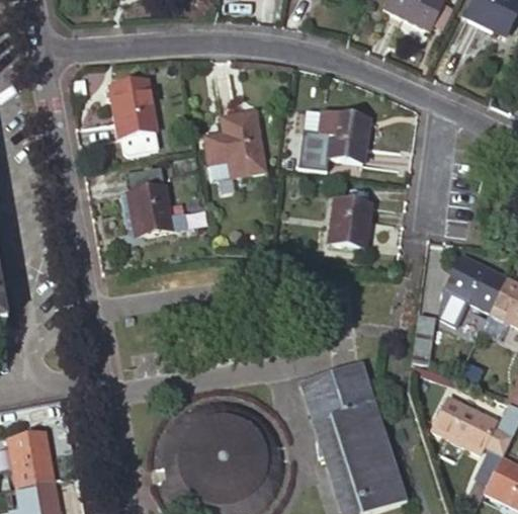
[(390,0),(385,10),(427,29),(430,24),(439,6),(441,0),(390,0)]
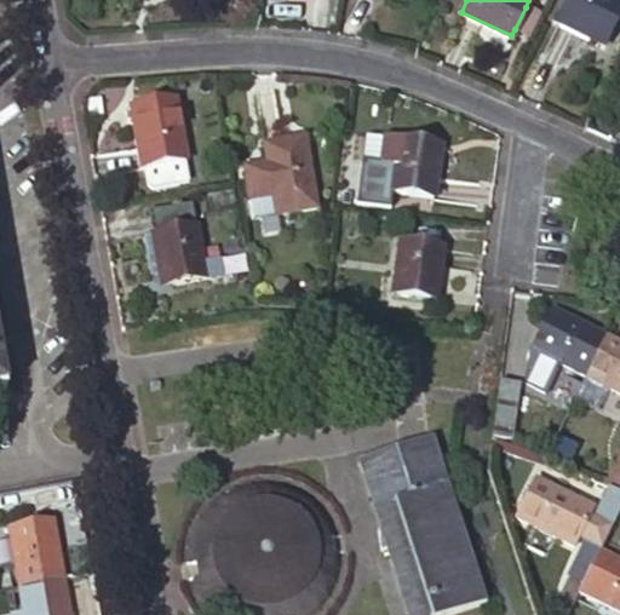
[(603,42),(619,9),(619,4),(612,0),(566,0),(556,19),(603,42)]
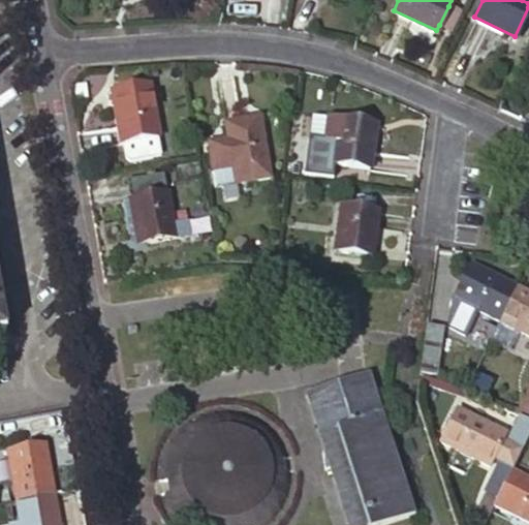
[(459,11),(448,6),(439,25),(449,30),(459,11)]
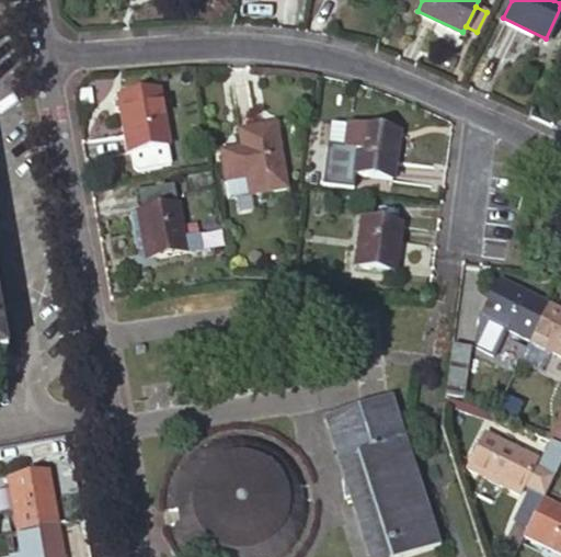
[(168,145),(157,88),(118,94),(128,151),(133,151),(136,167),(169,161),(165,145),(168,145)]
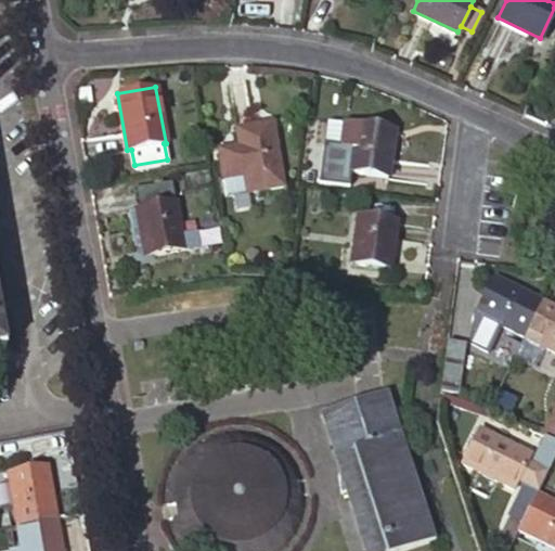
[(344,120),(340,144),(352,146),(350,170),(387,176),(394,128),(344,120)]
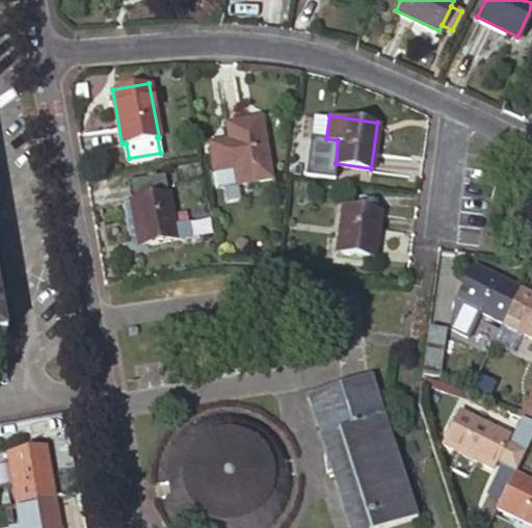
[(215,168),(235,165),(237,182),(237,183),(271,176),(260,116),(227,122),(230,138),(210,141),(215,168)]
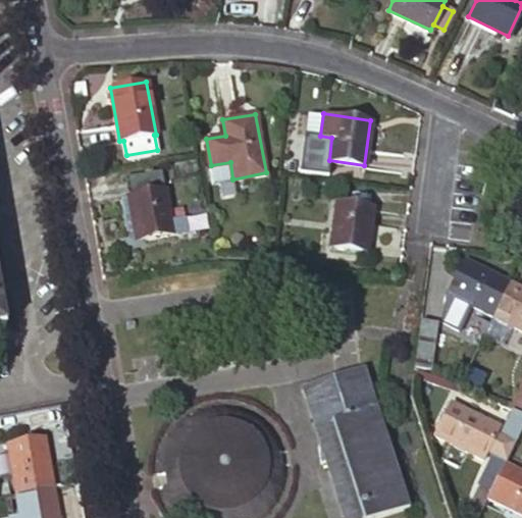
[(331,138),(320,136),(317,159),(329,160),(331,138)]
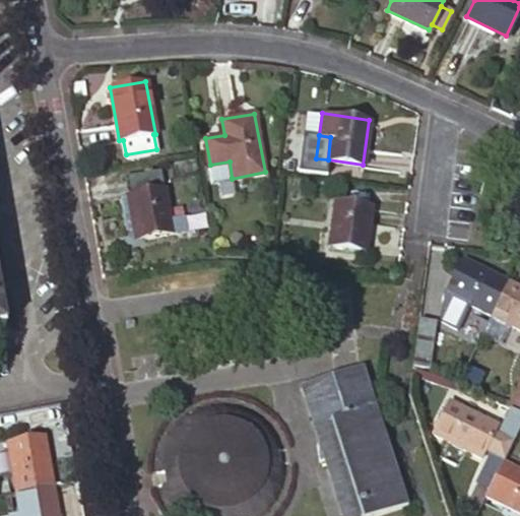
[(230,162),(210,165),(213,181),(232,178),(230,162)]
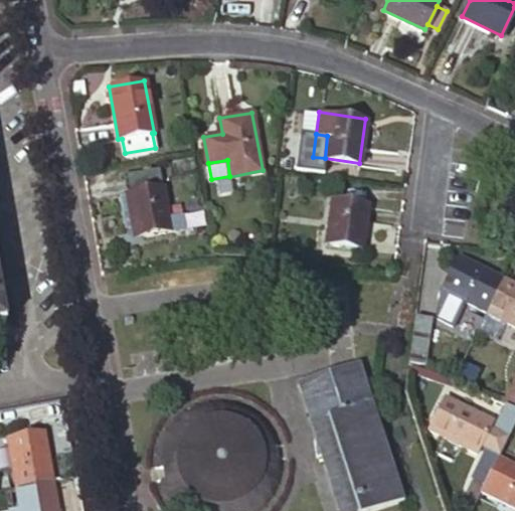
[(166,208),(159,168),(123,175),(127,195),(119,197),(124,227),(135,228),(136,236),(185,227),(181,206),(166,208)]
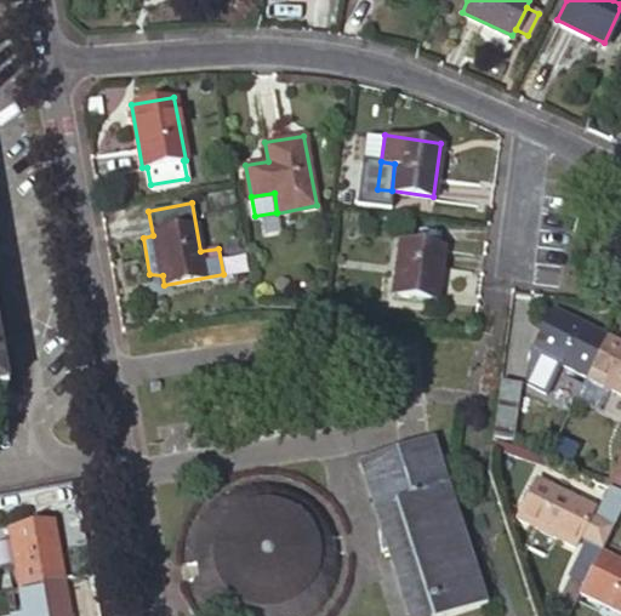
[(436,298),(443,246),(402,240),(393,292),(436,298)]
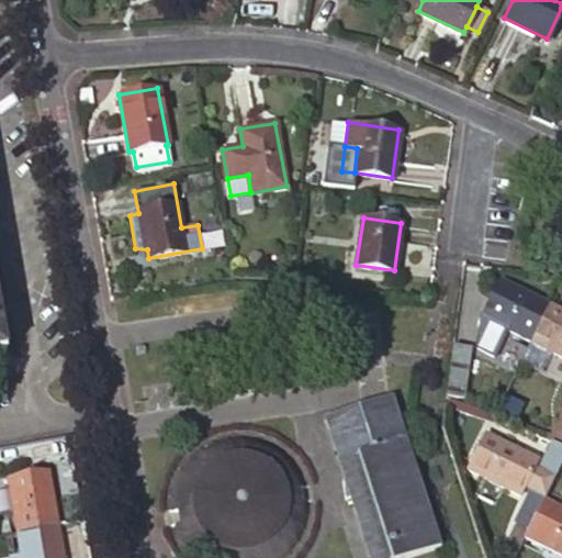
[(548,302),(499,278),(481,314),(529,338),(548,302)]
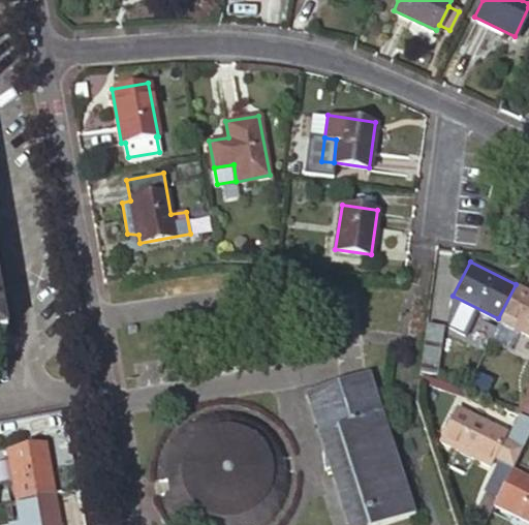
[(528,290),(516,284),(498,318),(528,334),(528,290)]
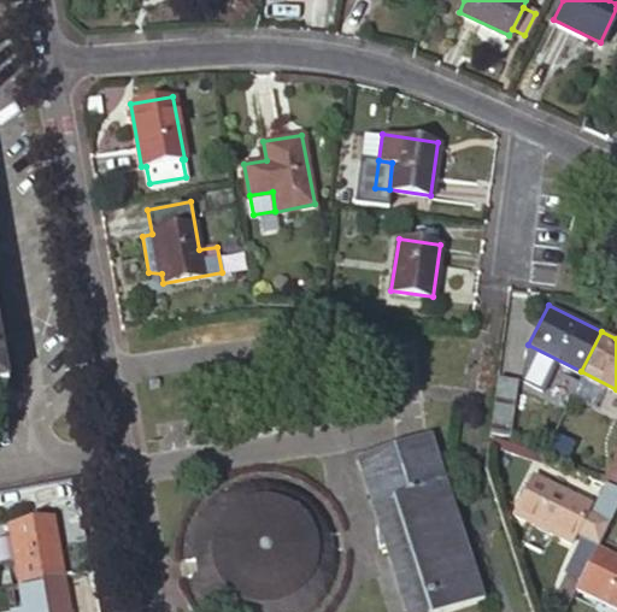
[(594,402),(581,371),(571,392),(594,402)]
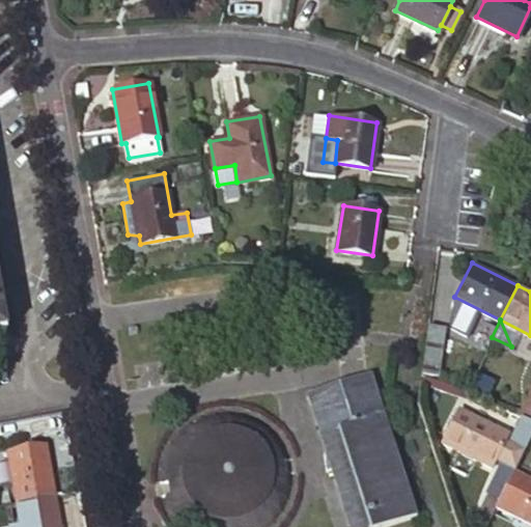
[(444,326),(427,324),(421,370),(438,373),(444,326)]
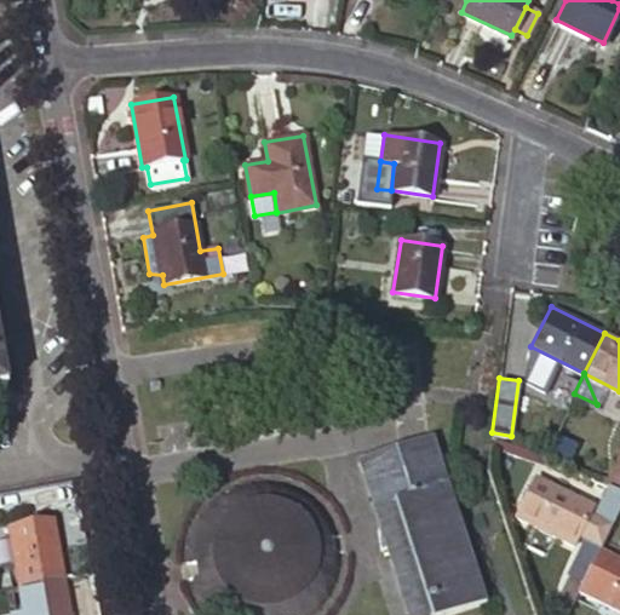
[(411,614),(436,614),(483,599),(429,435),(359,458),(380,526),(377,527),(380,547),(388,546),(411,614)]
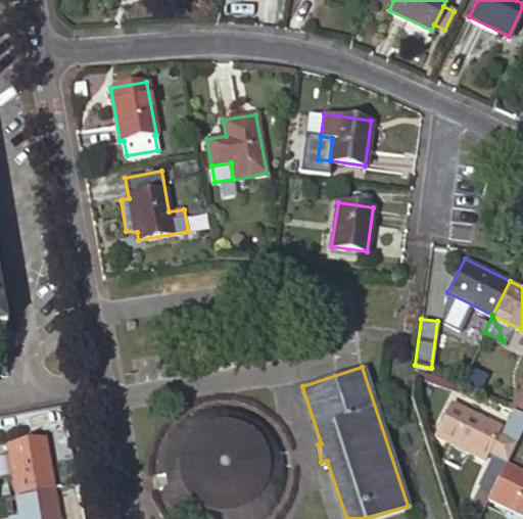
[(522,379),(510,409),(514,410),(522,414),(522,379)]
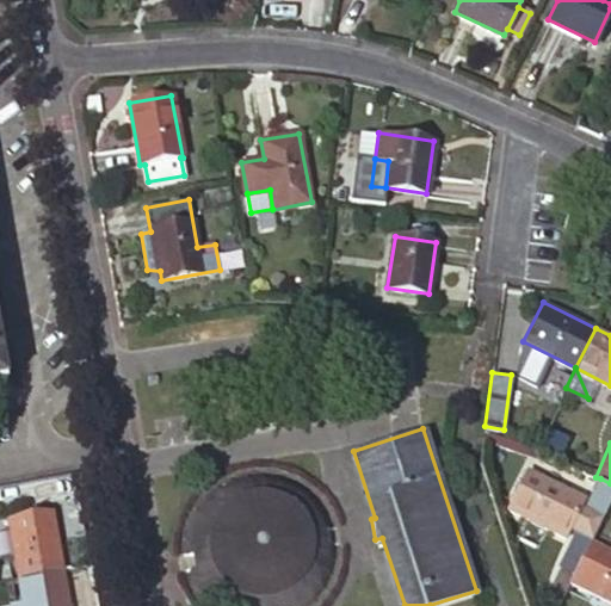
[(566,536),(584,498),(526,470),(508,507),(566,536)]
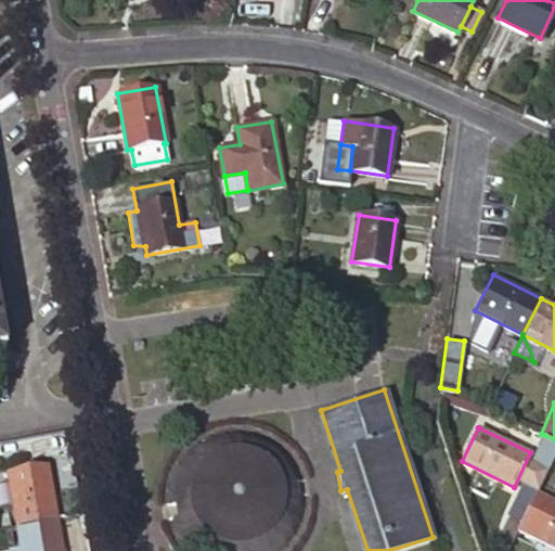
[(301,503),(302,497),(302,495),(301,490),(301,485),(300,478),(297,471),(295,465),(292,460),(288,455),(283,449),(278,444),(273,440),(268,437),(262,434),(257,433),(249,431),(245,430),(239,428),(232,428),(227,430),(221,431),(210,434),(206,435),(199,439),(195,443),(190,447),(185,451),(181,457),(177,464),(175,469),(171,475),(170,482),(168,491),(168,499),(169,508),(172,517),(175,524),(178,530),(180,534),(186,541),(191,546),(195,550),(197,550),(272,550),(276,549),(281,546),(285,541),(289,535),(294,528),(297,523),(299,517),(301,509),(301,503)]
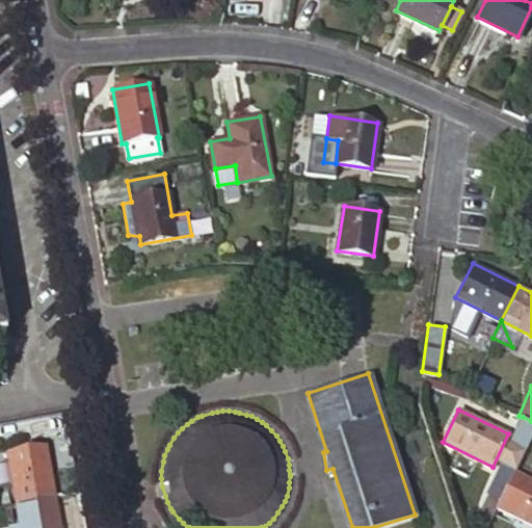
[(500,463),(513,470),(531,432),(531,421),(523,417),(500,463)]
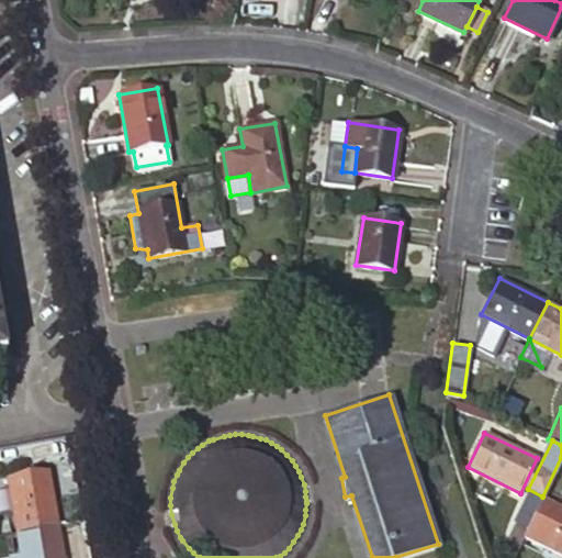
[(9,477),(18,531),(58,524),(48,470),(9,477)]
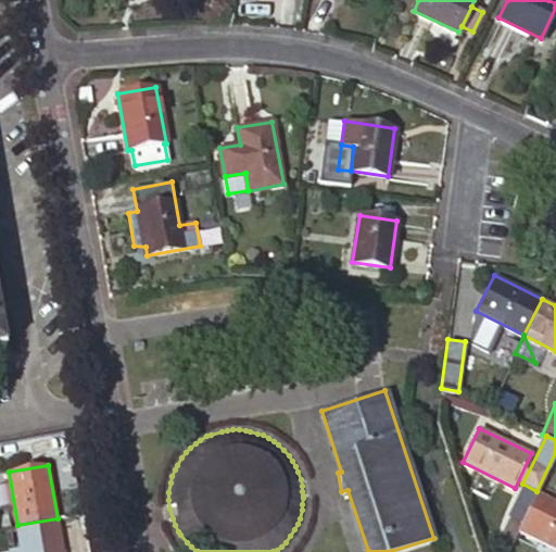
[(555,551),(555,500),(536,491),(518,529),(555,547),(555,550),(555,551)]
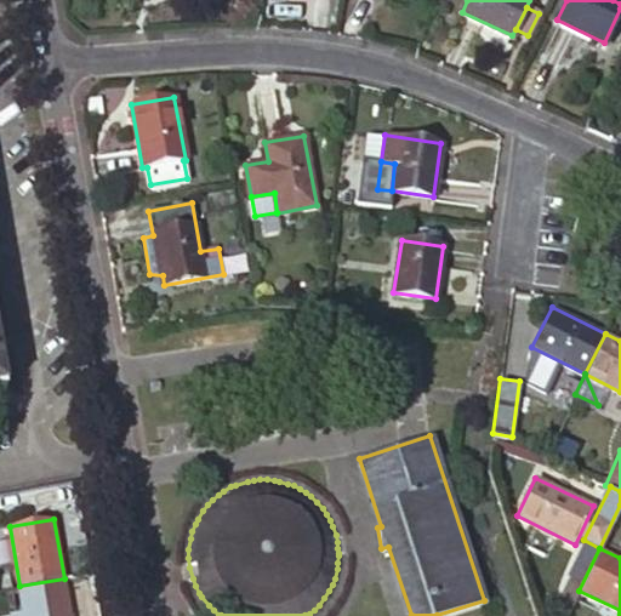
[(70,615),(64,579),(20,586),(26,615),(15,615),(70,615)]
